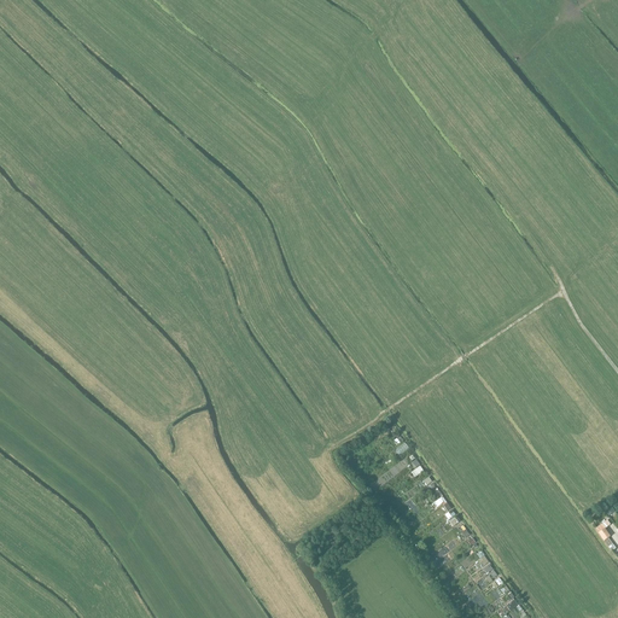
[(395,449),(400,455),(409,448),(406,442),(395,449)]
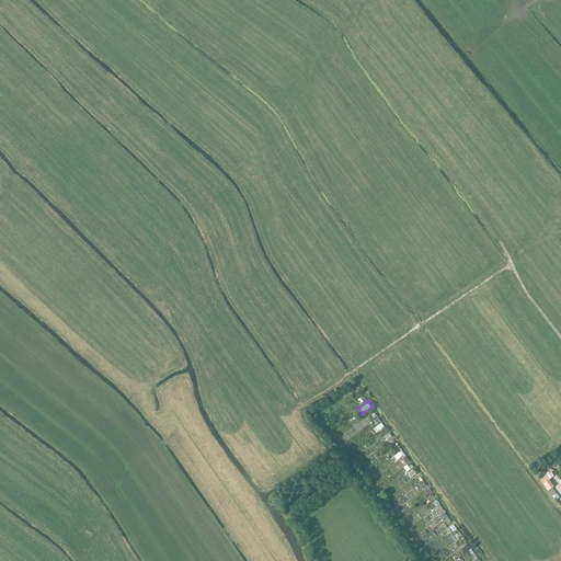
[(377,433),(386,427),(382,422),(374,427),(377,433)]
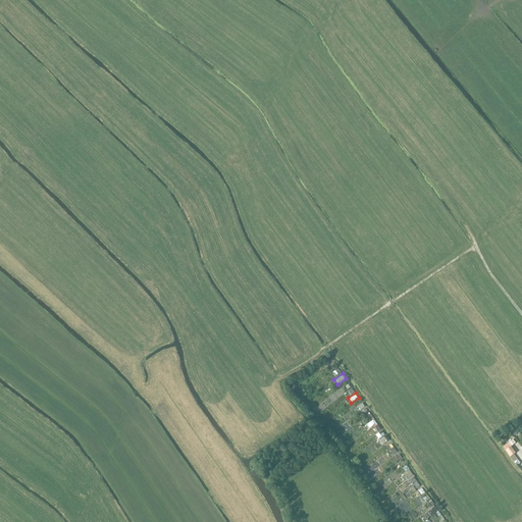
[(365,417),(366,416),(370,421),(374,419),(366,408),(361,411),(365,417)]
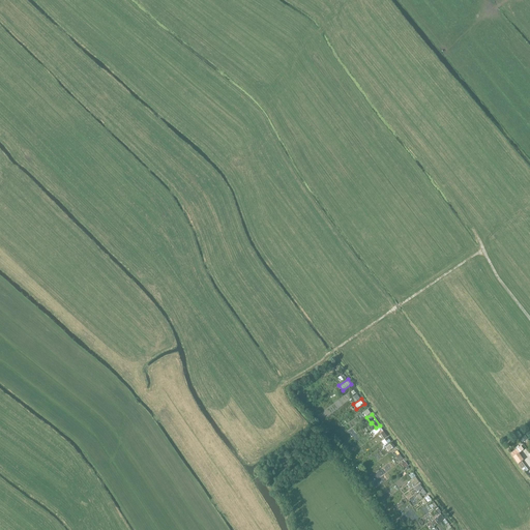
[(375,435),(380,432),(384,439),(388,436),(381,424),(372,431),(375,435)]
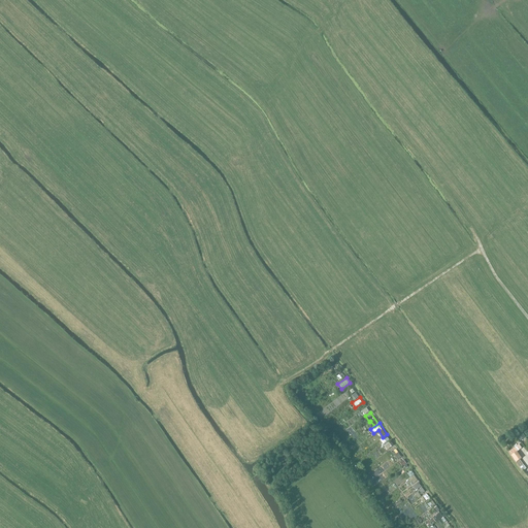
[(522,432),(515,436),(519,441),(525,437),(522,432)]
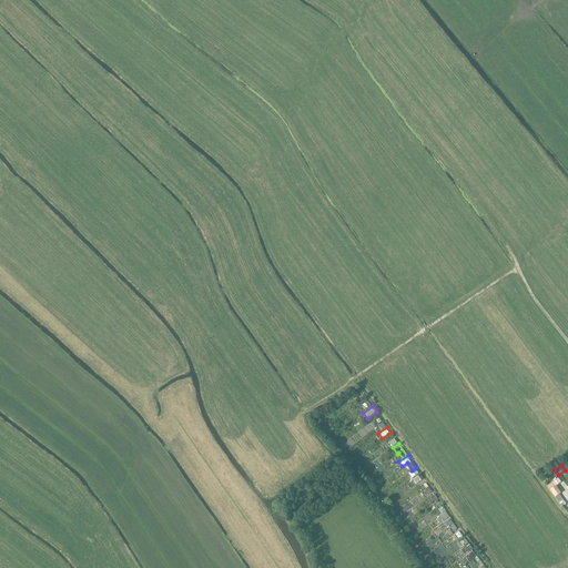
[(547,486),(563,507),(566,504),(559,495),(561,493),(556,487),(561,483),(558,478),(547,486)]
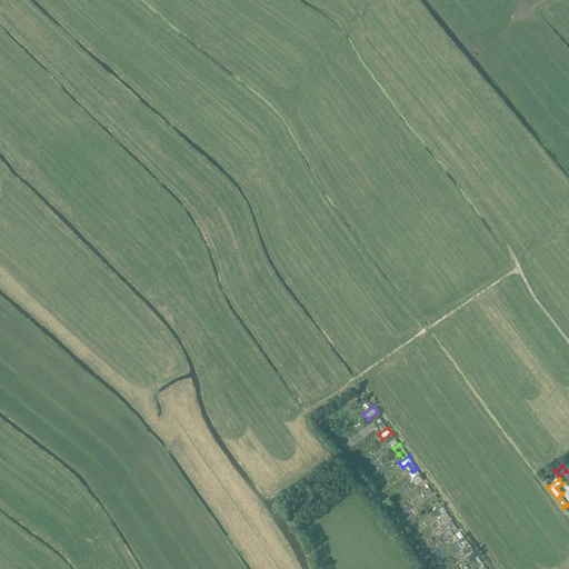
[(443,508),(440,510),(442,513),(439,517),(446,523),(452,518),(443,508)]
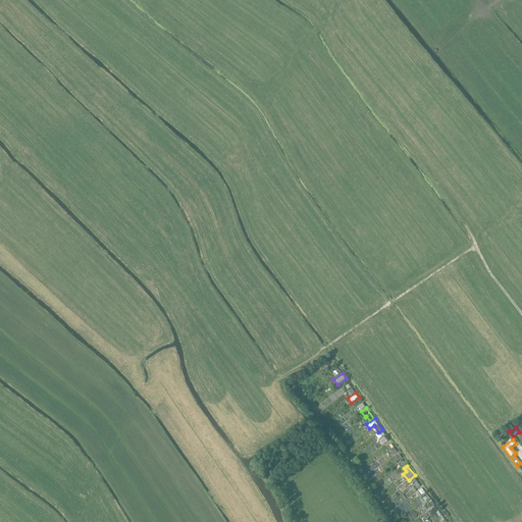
[(426,503),(428,502),(431,506),(434,504),(428,494),(423,499),(426,503)]
